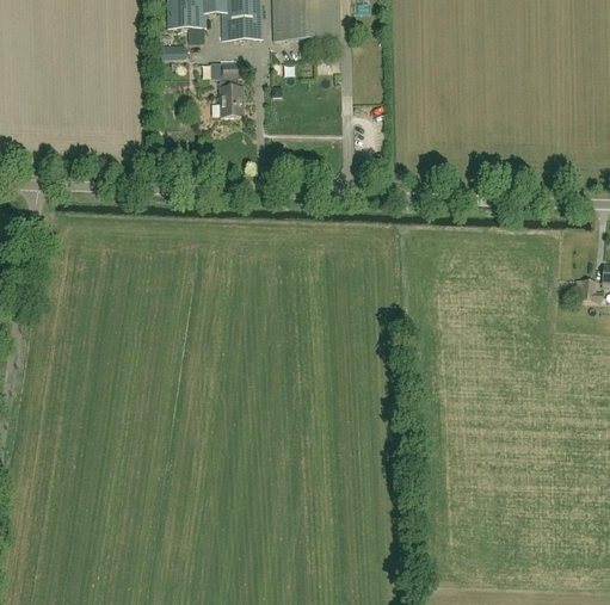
[(167,0),(168,26),(189,25),(189,39),(204,39),(203,10),(226,10),(226,0),(167,0)]
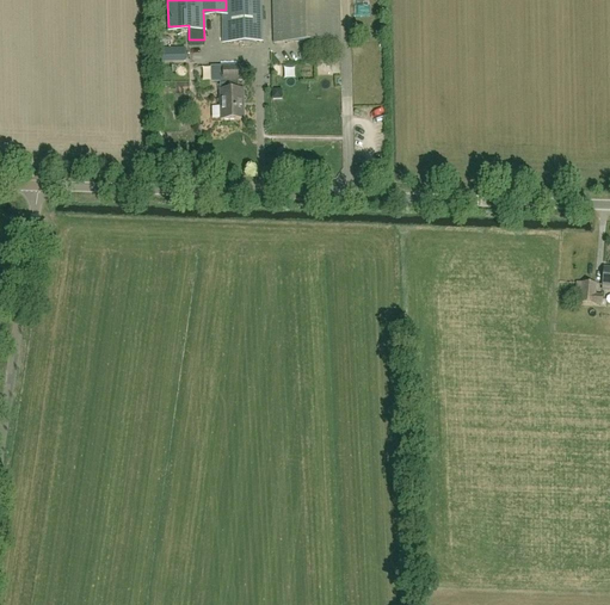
[(226,0),(226,10),(227,37),(260,37),(259,0),(226,0)]
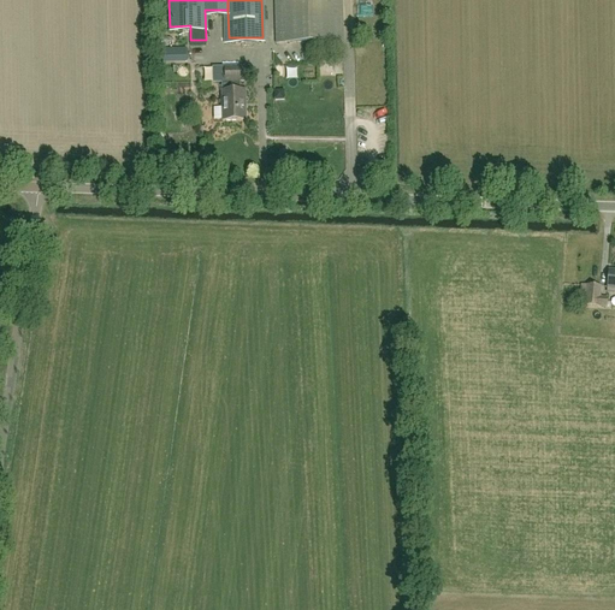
[(275,0),(276,36),(342,35),(341,0),(275,0)]
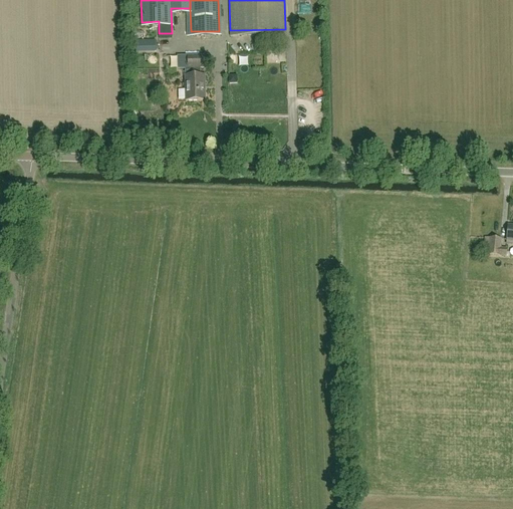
[(208,63),(207,51),(177,52),(178,64),(184,64),(185,72),(189,72),(189,70),(200,70),(200,63),(208,63)]
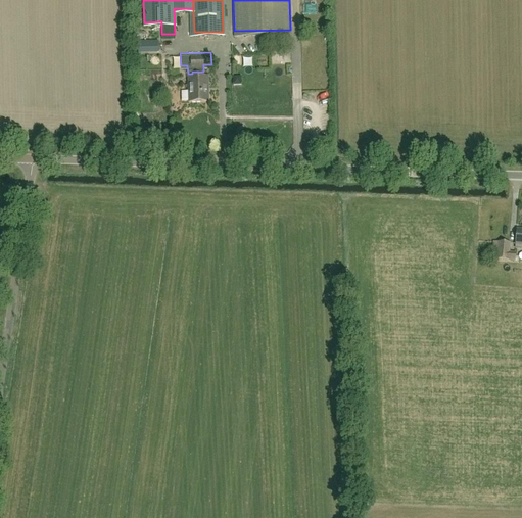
[(188,74),(188,99),(208,98),(207,73),(203,73),(203,72),(192,72),(192,74),(188,74)]
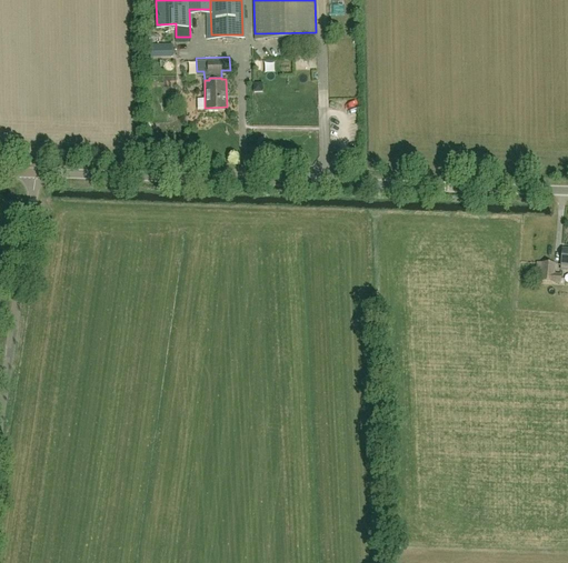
[(299,79),(300,89),(309,89),(309,79),(299,79)]
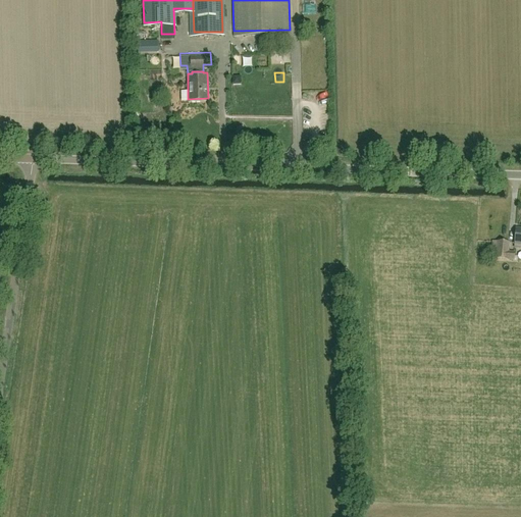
[(153,80),(150,88),(157,90),(159,83),(153,80)]
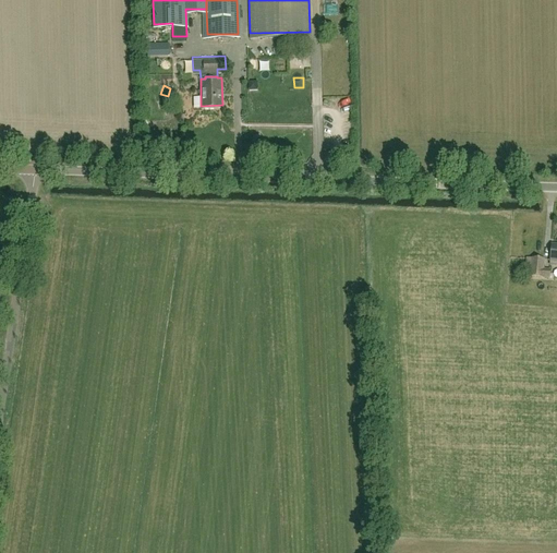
[(537,274),(539,255),(524,254),(523,269),(530,269),(529,273),(537,274)]
